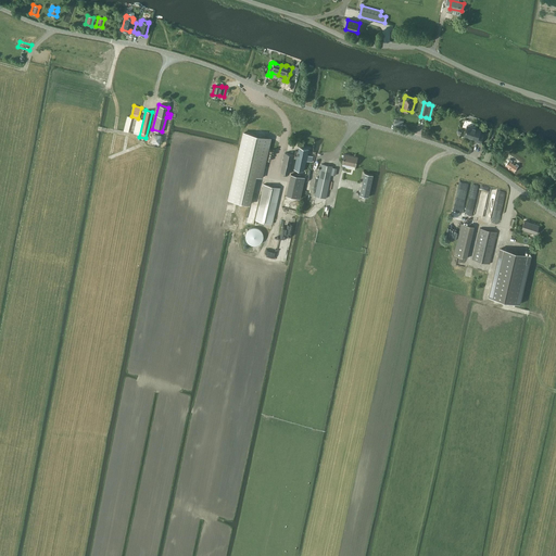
[(468,125),(465,135),(477,139),(476,141),(481,142),(483,136),(479,135),(480,129),(468,125)]
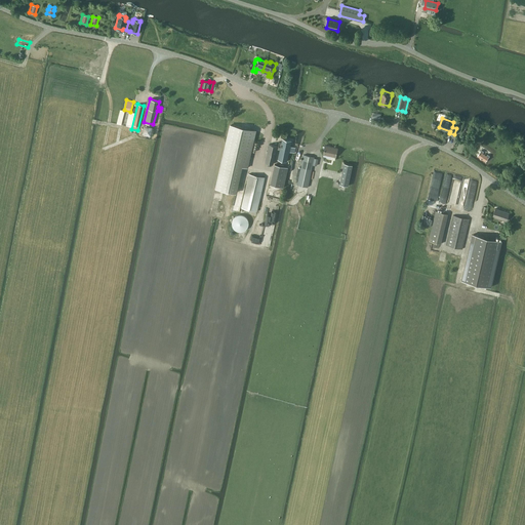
[(227,138),(215,188),(217,188),(236,192),(241,166),(248,167),(256,130),(240,126),(231,124),(227,138)]
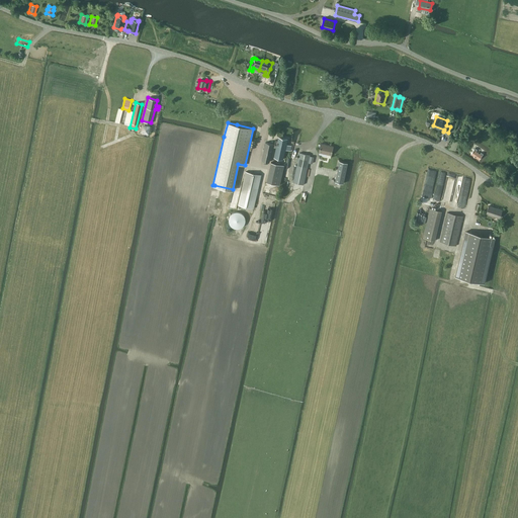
[(142,123),(141,133),(150,134),(150,124),(142,123)]
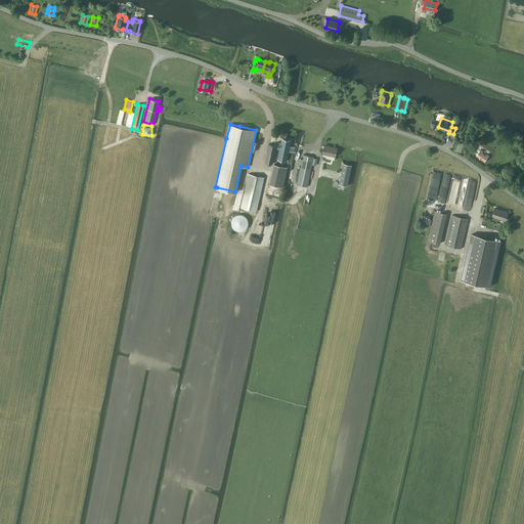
[(282,138),(281,142),(279,141),(278,145),(278,146),(269,144),(265,162),(272,164),(276,148),(279,149),(277,159),(287,161),(289,150),(294,153),(296,147),(290,146),(292,140),(282,138)]
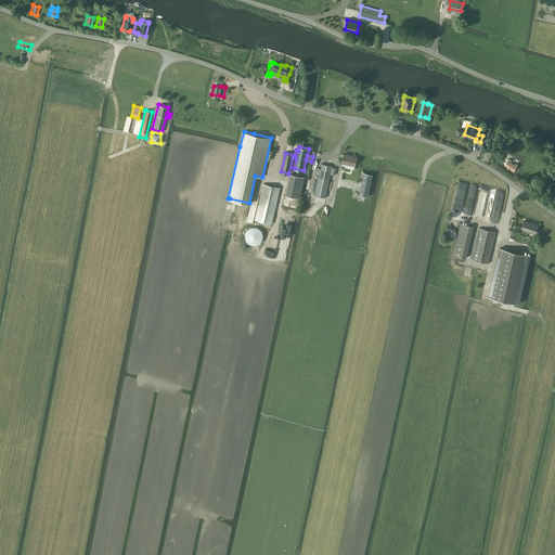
[(481,158),(488,162),(491,152),(485,150),(481,158)]
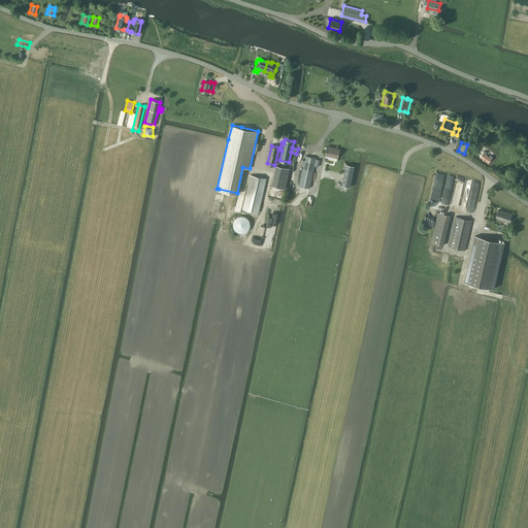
[(325,155),(338,158),(339,149),(327,145),(325,155)]
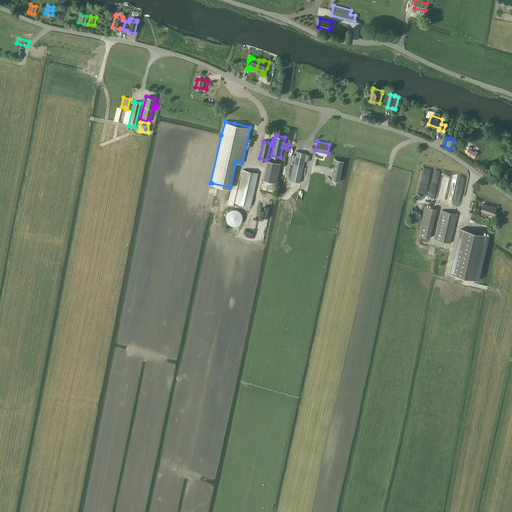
[(470,146),(466,152),(469,154),(468,154),(470,155),(474,157),(478,152),(476,150),(475,151),(471,149),(472,147),(470,146)]
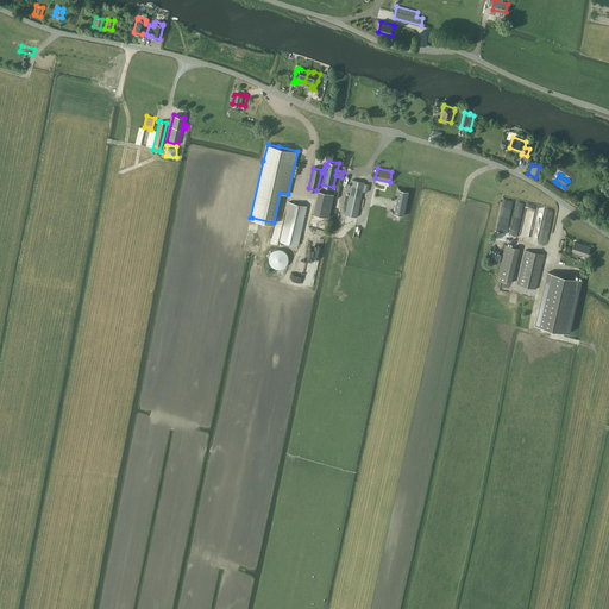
[(365,182),(353,180),(351,186),(346,184),(345,190),(350,192),(345,214),(357,217),(363,190),(365,182)]
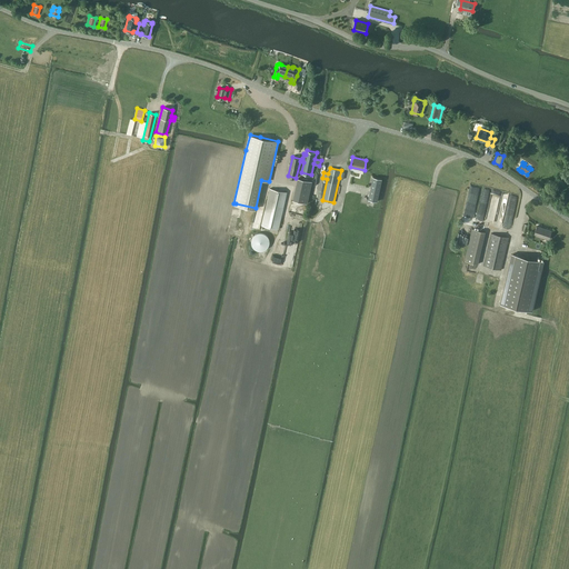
[(372,177),(368,200),(377,202),(382,179),(372,177)]
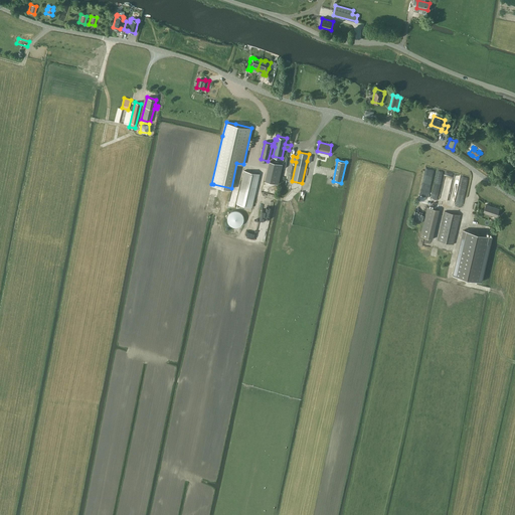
[(270,161),(265,181),(278,184),(283,164),(270,161)]
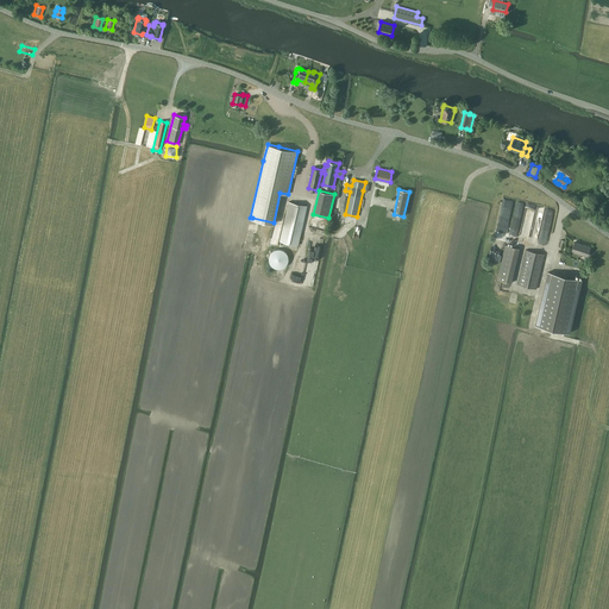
[(507,234),(515,199),(512,199),(510,201),(504,200),(497,232),(507,234)]
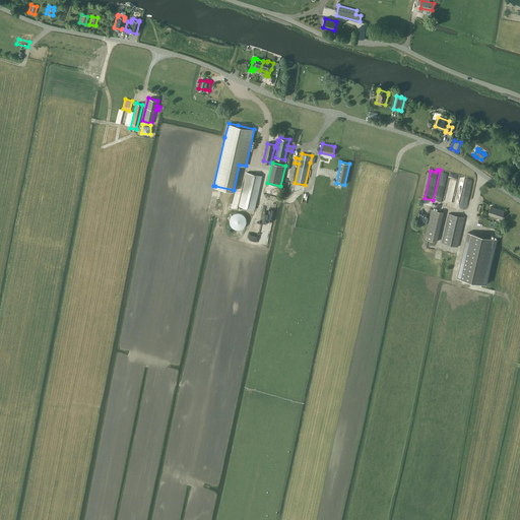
[(239,205),(255,209),(263,176),(247,172),(239,205)]
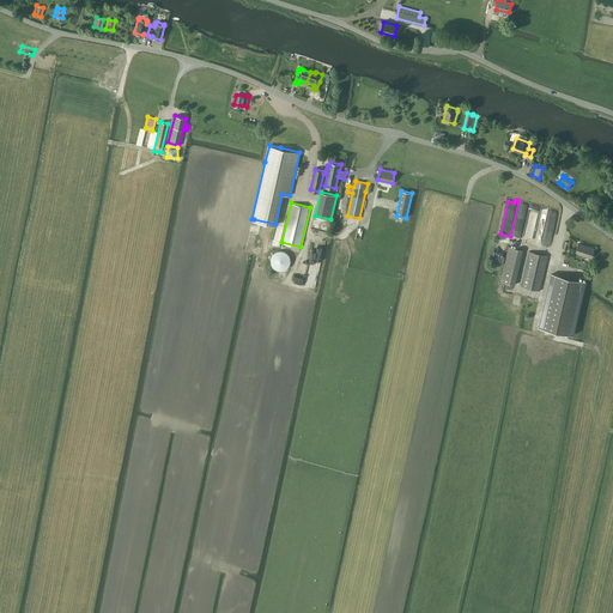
[(576,252),(592,258),(594,249),(578,243),(576,252)]
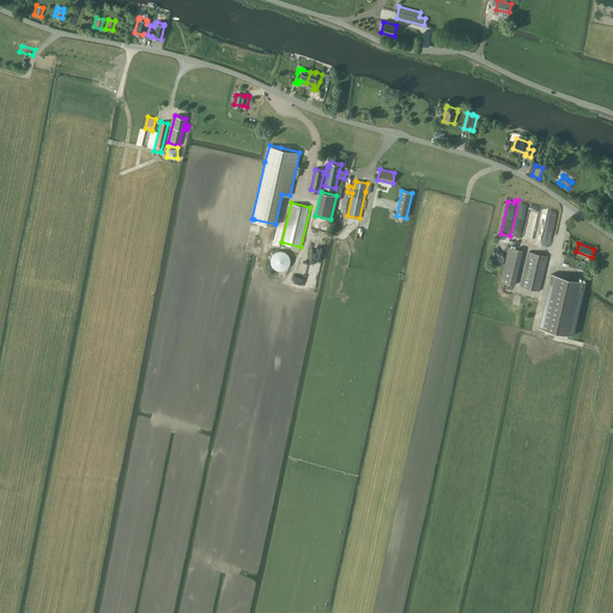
[(501,281),(515,284),(523,249),(509,246),(501,281)]
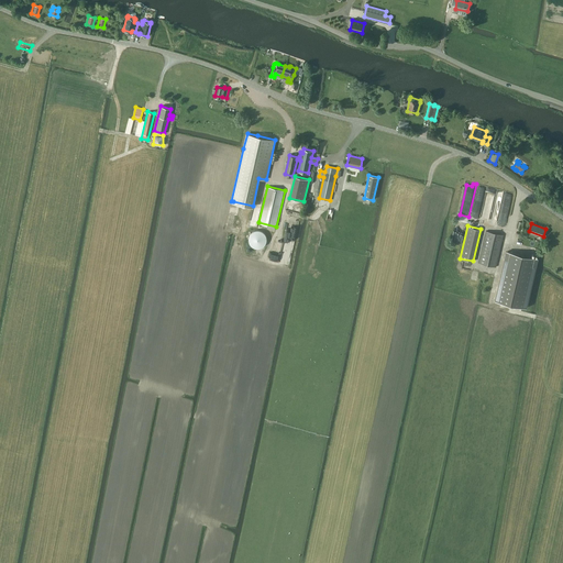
[(264,247),(268,232),(253,229),(249,244),(264,247)]
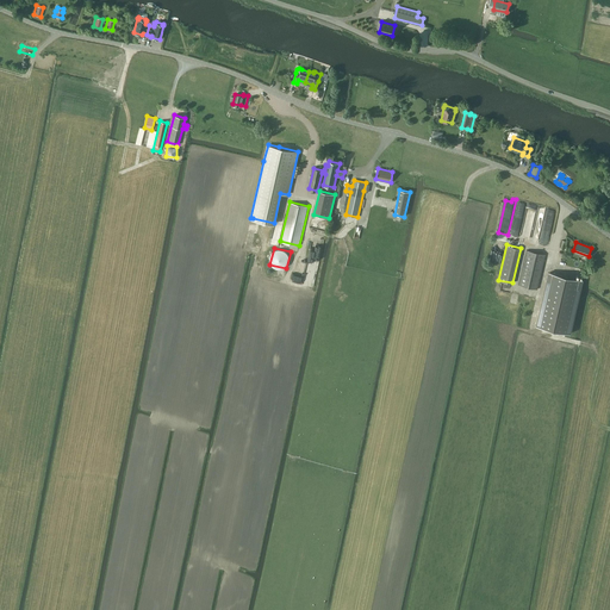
[(527,250),(518,285),(537,290),(546,254),(527,250)]
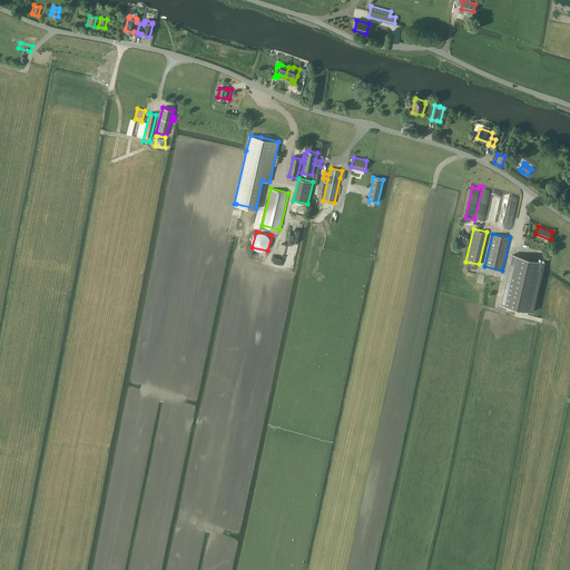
[(290,261),(294,262),(300,238),(296,237),(290,261)]
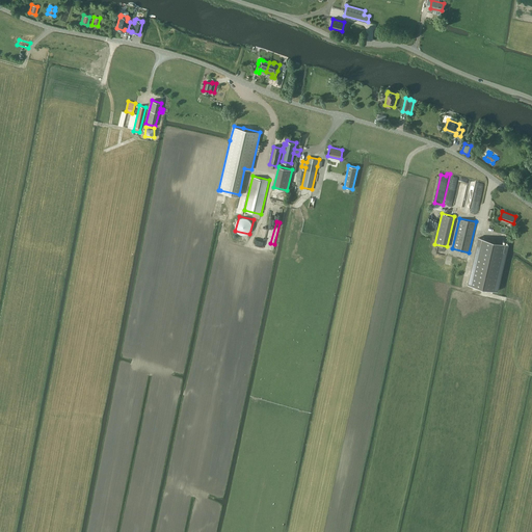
[(507,244),(499,242),(479,238),(469,285),(497,291),(499,282),(507,244)]
